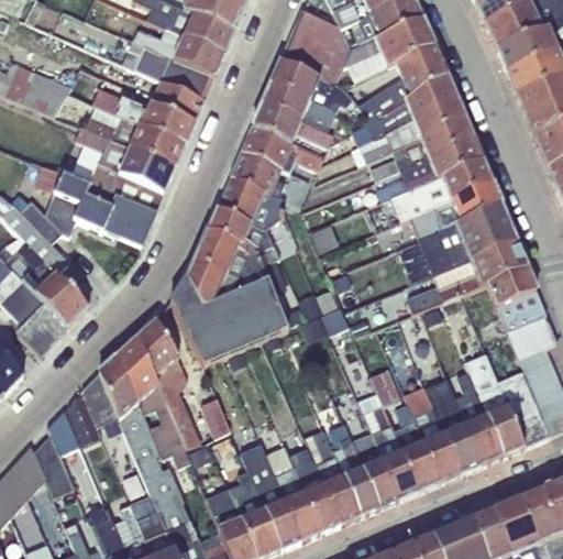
[(223,55),(234,32),(162,0),(131,0),(152,8),(146,20),(164,28),(223,55)]
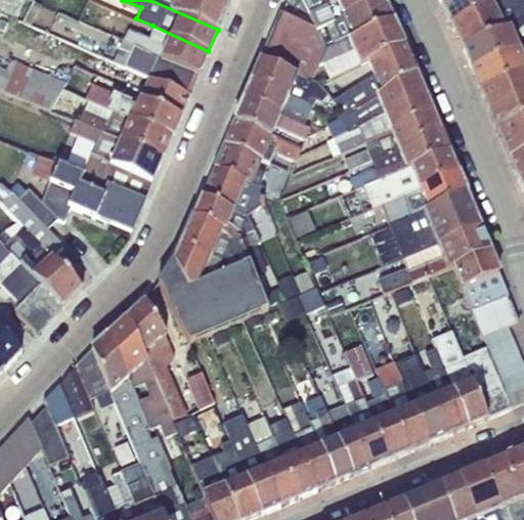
[(218,30),(228,4),(219,0),(150,0),(218,30)]
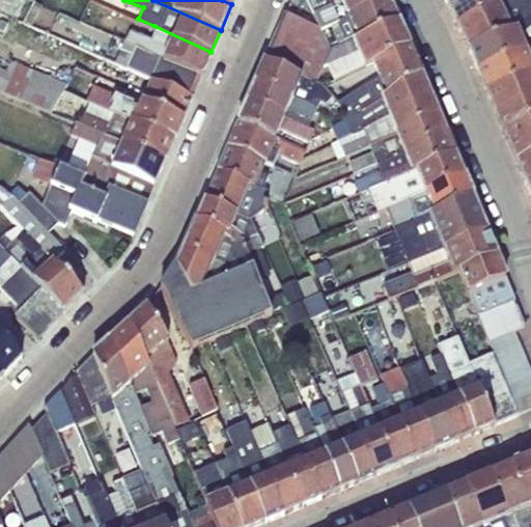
[(308,0),(311,6),(314,12),(332,4),(330,0),(308,0)]
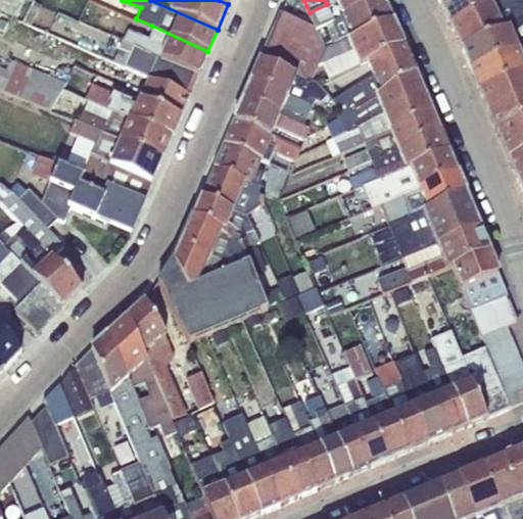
[(325,0),(327,4),(310,12),(316,26),(317,29),(334,20),(344,11),(369,0),(325,0)]
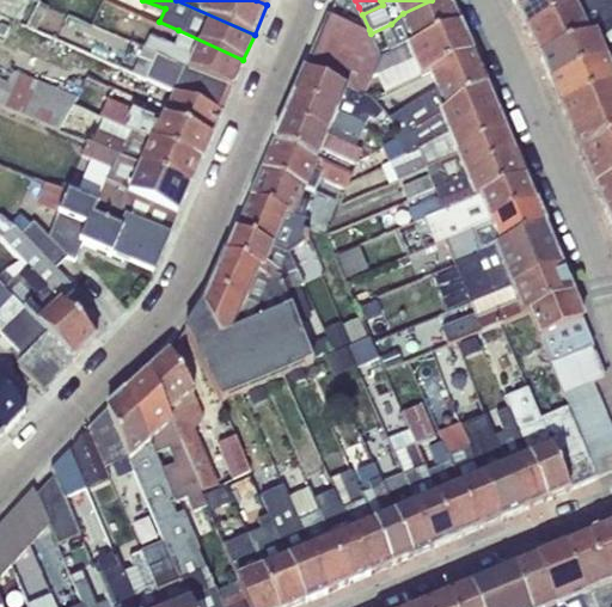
[(391,24),(371,34),(381,54),(459,20),(450,0),(432,0),(403,13),(391,24)]
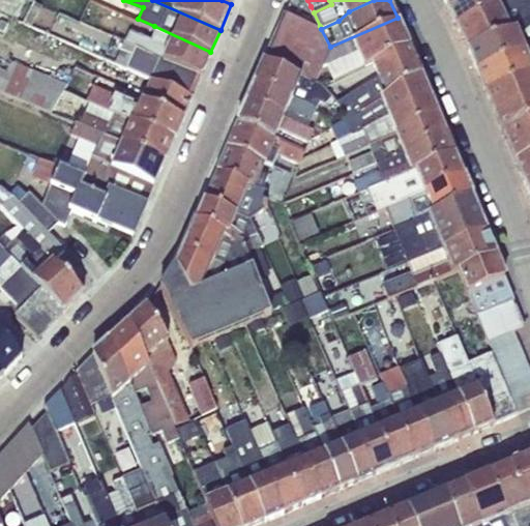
[(452,0),(446,3),(457,24),(503,0),(452,0)]
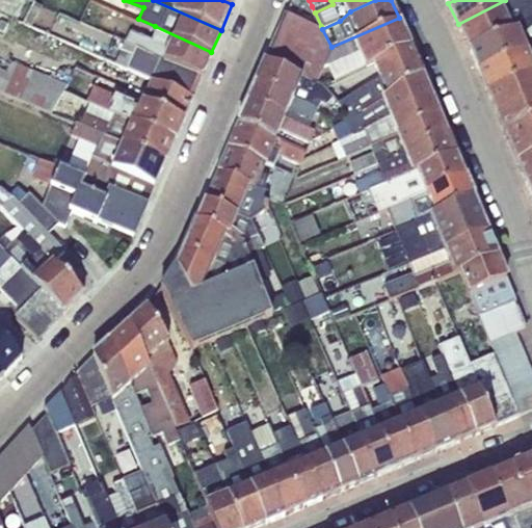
[(505,0),(458,24),(470,47),(517,27),(516,25),(531,14),(531,0),(505,0)]
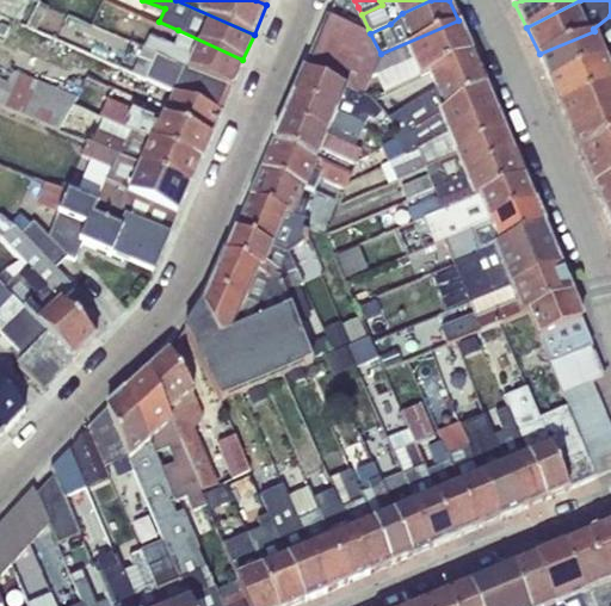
[(362,14),(358,7),(351,22),(369,30),(362,14)]
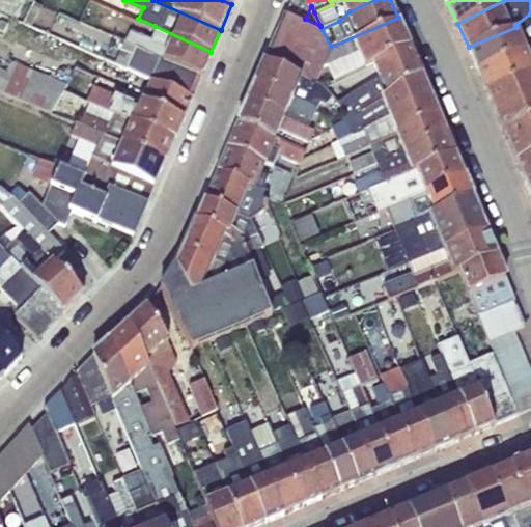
[(322,29),(320,26),(305,19),(285,11),(272,43),(323,64),(331,47),(322,29)]
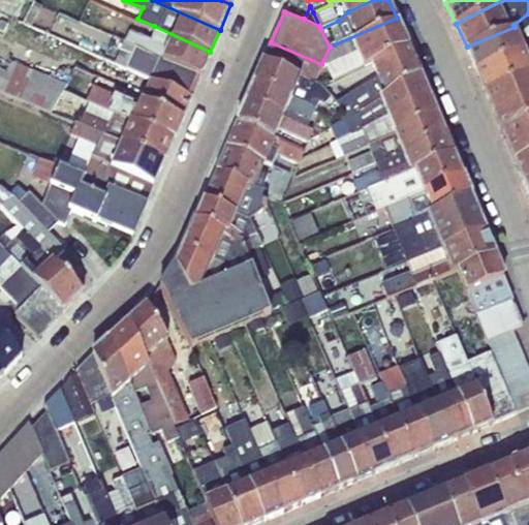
[(0,12),(0,32),(3,34),(11,18),(0,12)]
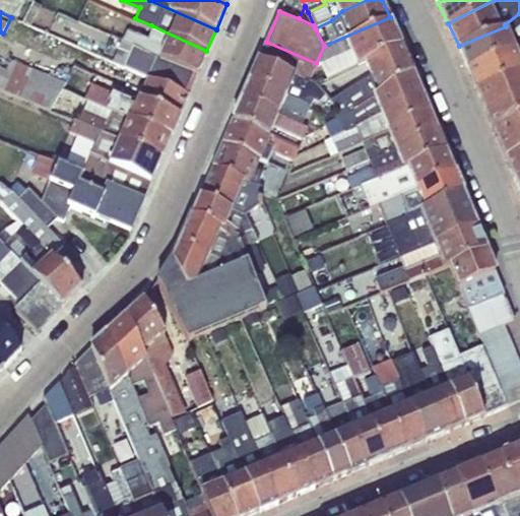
[(506,26),(459,46),(468,67),(515,49),(519,45),(519,13),(505,24),(506,26)]
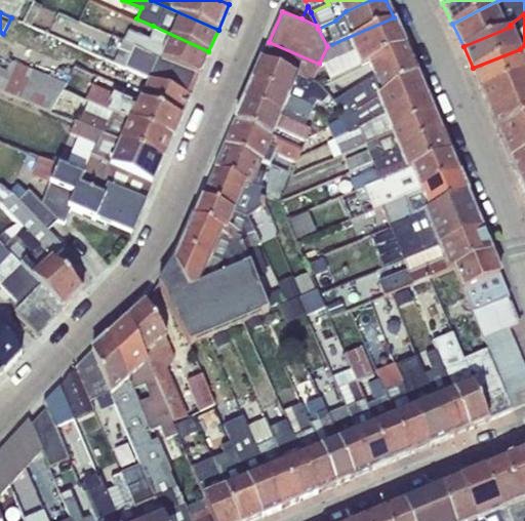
[(394,17),(327,46),(319,64),(324,63),(355,48),(362,63),(368,61),(405,43),(394,17)]
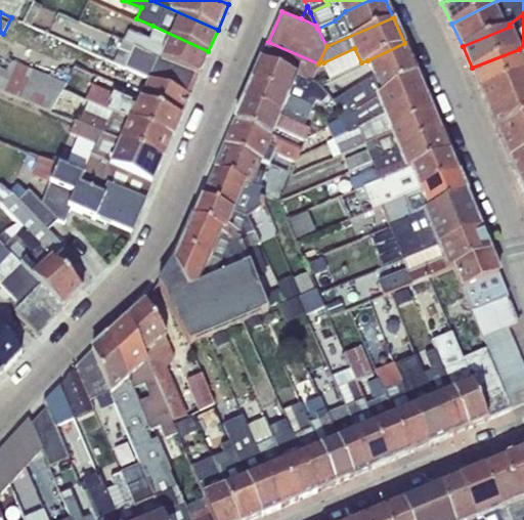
[(199,73),(208,51),(153,26),(146,40),(127,31),(123,39),(199,73)]
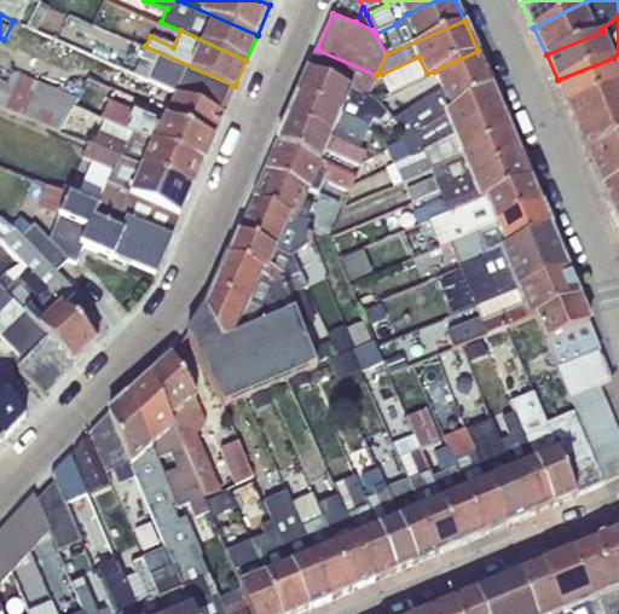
[(225,110),(235,86),(145,46),(134,71),(177,90),(225,110)]
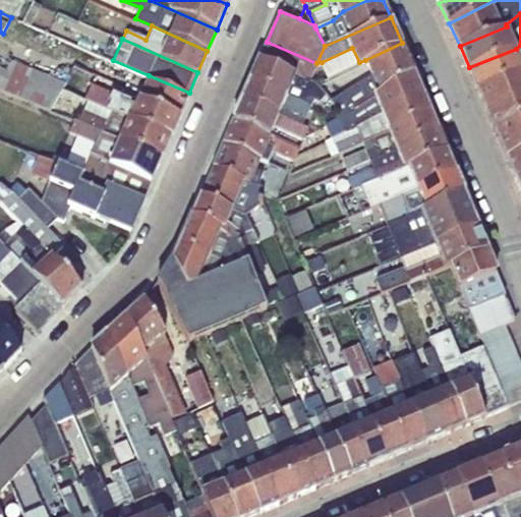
[(316,63),(267,42),(261,57),(310,78),(316,63)]
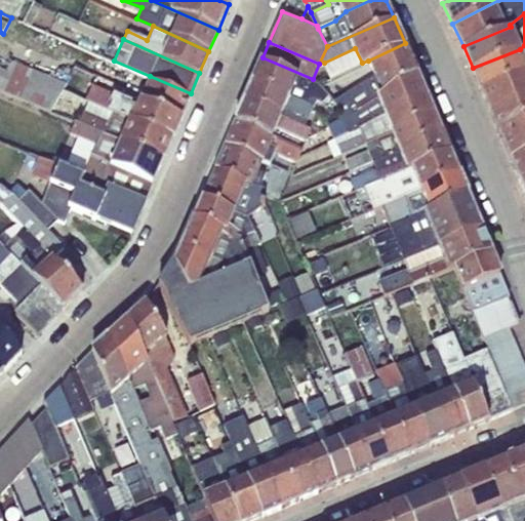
[(417,71),(405,43),(368,61),(374,75),(334,101),(342,114),(345,118),(417,71)]
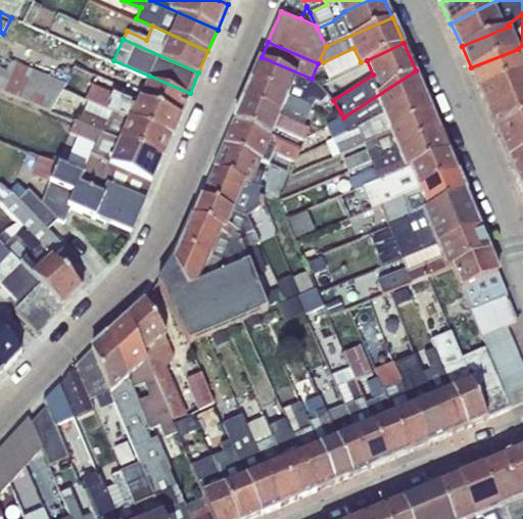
[(522,45),(518,49),(471,67),(480,89),(522,72),(522,45)]
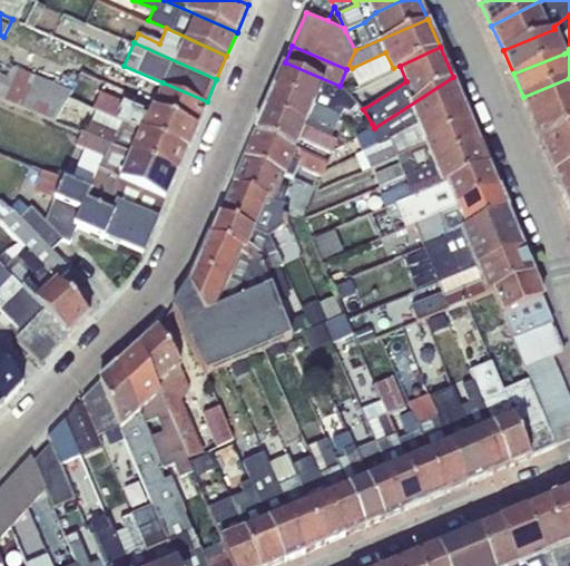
[(360,84),(393,68),(385,52),(352,68),(360,84)]
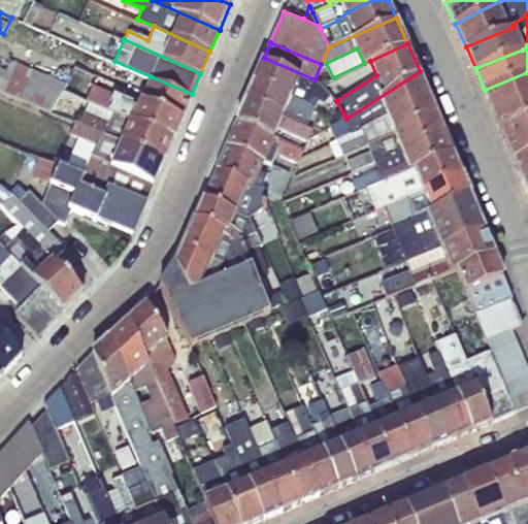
[(67,82),(0,54),(0,88),(51,109),(63,88),(67,82)]
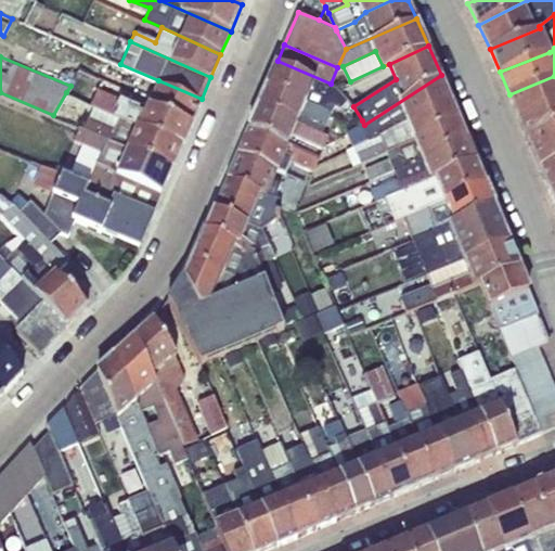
[(331,84),(278,61),(268,84),(327,110),(331,113),(335,105),(340,109),(348,100),(338,87),(331,84)]
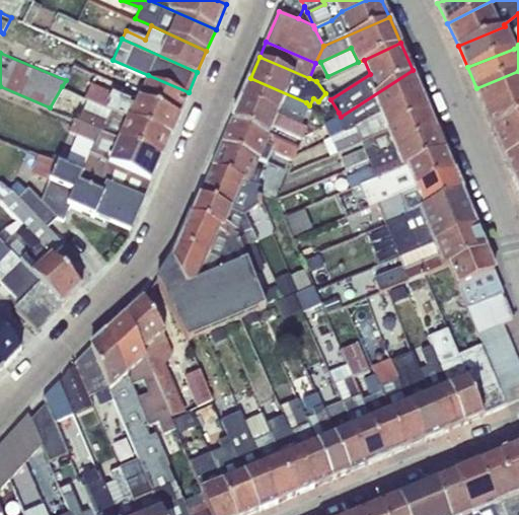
[(422,92),(413,70),(341,117),(339,113),(323,120),(330,134),(386,106),(422,92)]
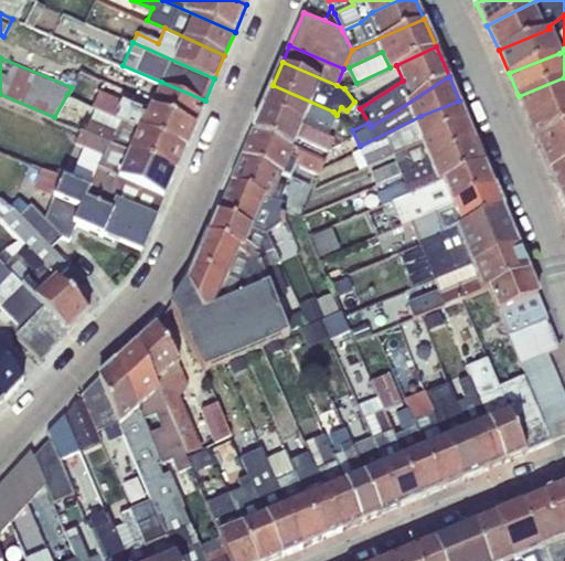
[(564,77),(519,96),(528,118),(564,99),(564,77)]
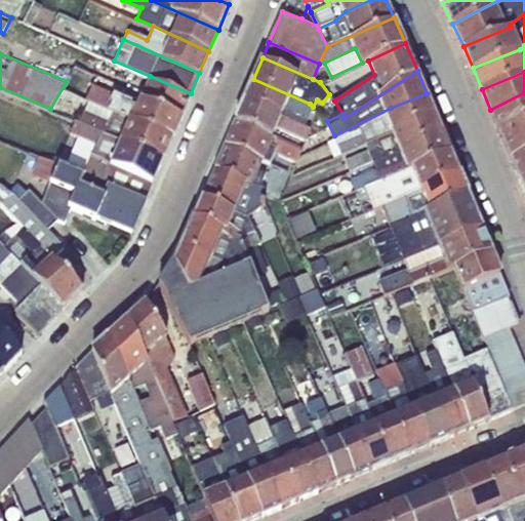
[(172,136),(191,93),(150,76),(137,106),(129,103),(131,98),(92,83),(86,98),(89,99),(172,136)]
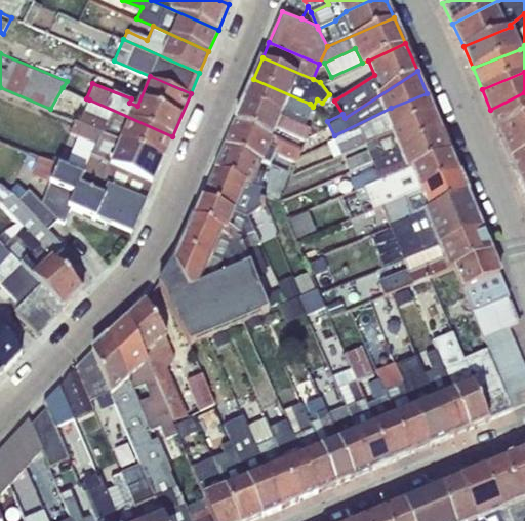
[(310,104),(253,79),(245,97),(306,123),(313,107),(310,104)]
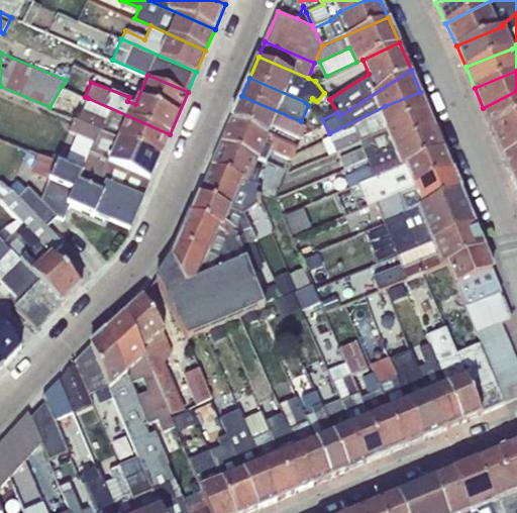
[(516,91),(483,108),(491,126),(516,113),(516,91)]
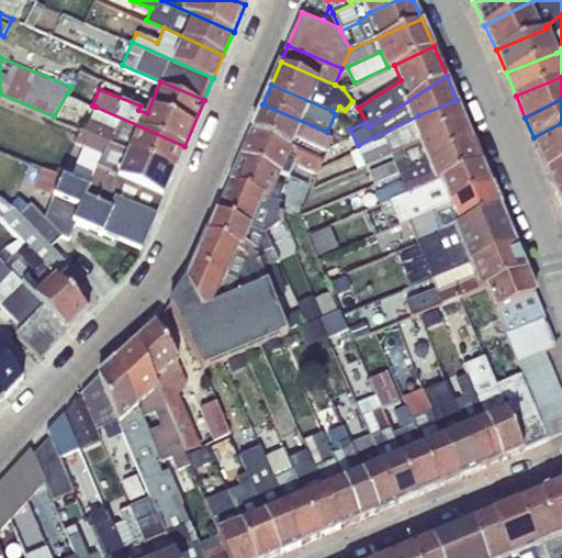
[(464,120),(457,100),(418,115),(358,145),(350,151),(357,165),(391,151),(464,120)]
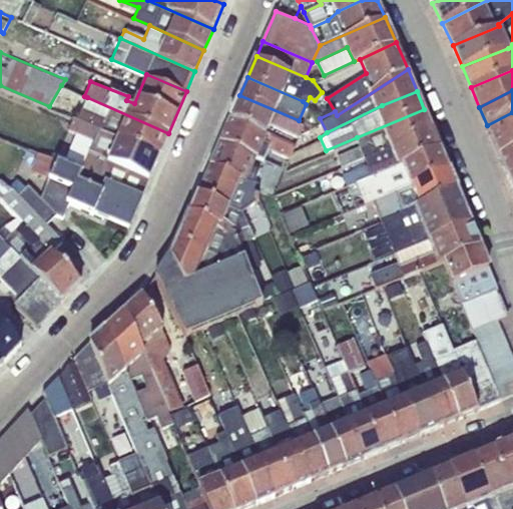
[(299,120),(239,95),(230,114),(295,142),(304,122),(299,120)]
